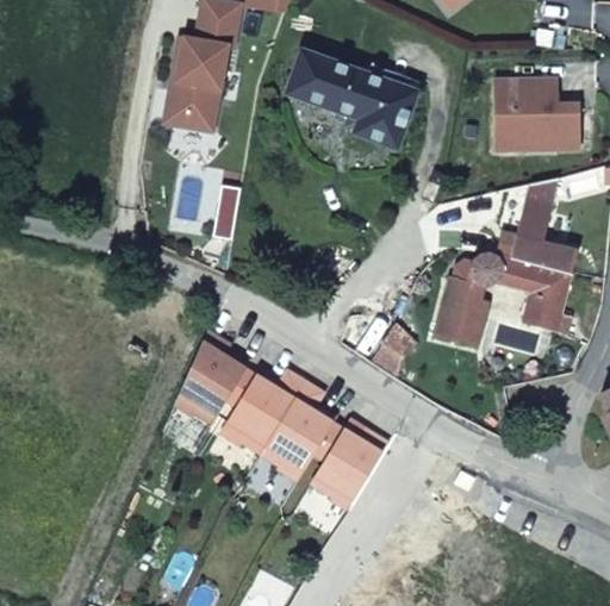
[(371,73),(303,49),(287,89),(360,117),(355,131),(397,145),(416,91),(371,73)]
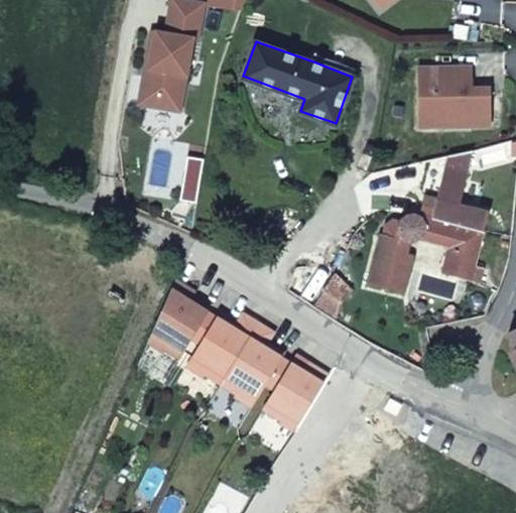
[(313,61),(352,77),(356,68),(316,53),(313,61)]
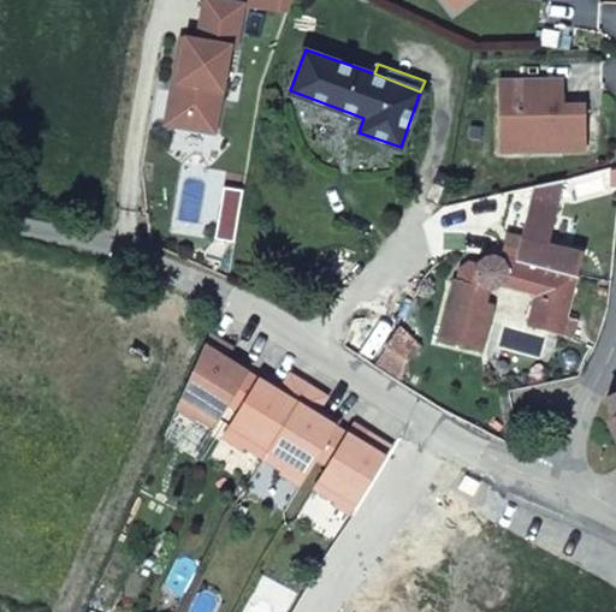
[(498,78),(499,148),(528,148),(539,131),(563,130),(563,141),(586,140),(585,102),(558,104),(558,96),(563,95),(563,77),(498,78)]
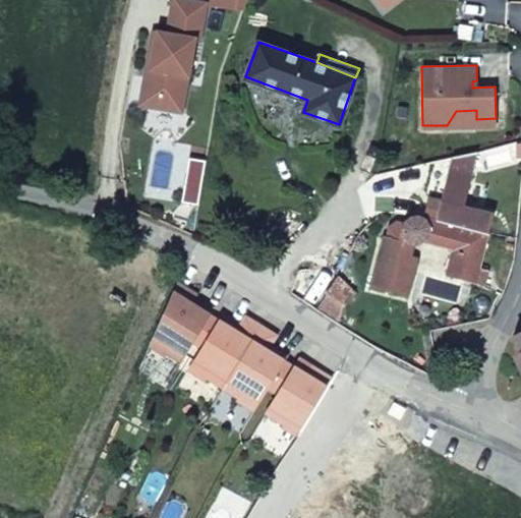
[(456,111),(447,125),(496,123),(496,118),(476,119),(476,110),(456,111)]
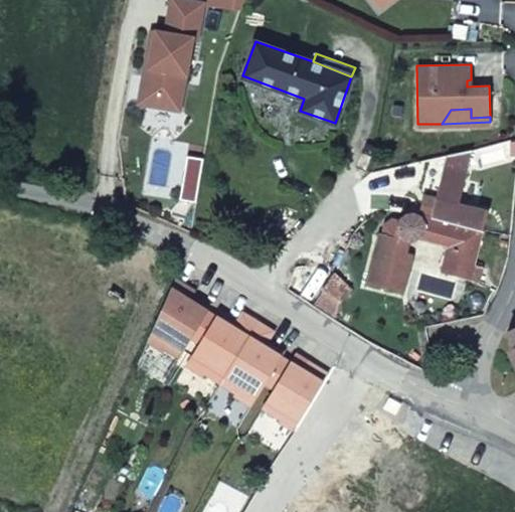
[(469,170),(475,144),(449,151),(446,164),(469,170)]
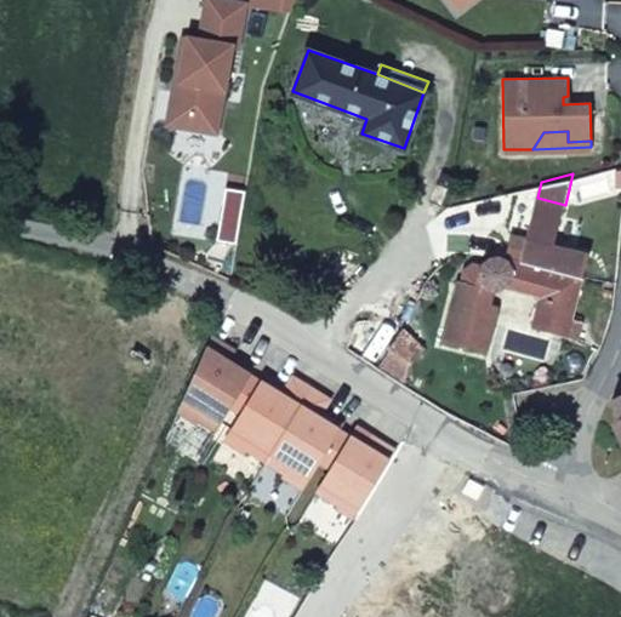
[(565,205),(537,198),(528,239),(524,250),(510,246),(507,257),(502,257),(486,258),(483,266),(474,263),(465,272),(462,281),(459,281),(459,283),(444,342),(488,353),(500,306),(491,302),(495,290),(507,286),(542,296),(552,298),(545,331),(569,337),(588,260),(591,255),(587,253),(557,246),(565,205)]
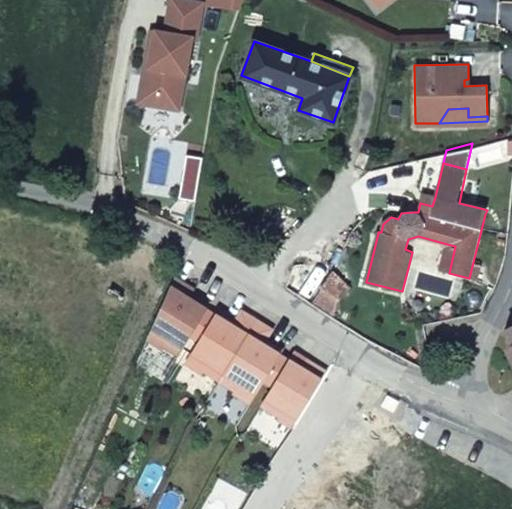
[(429,196),(420,203),(432,206),(435,197),(429,196)]
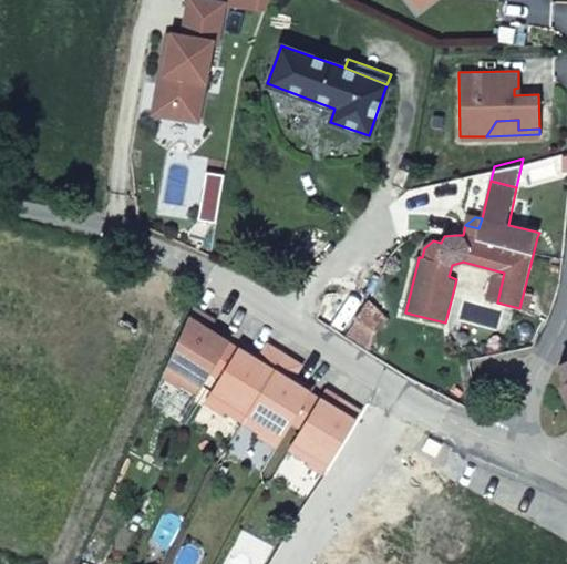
[(504,273),(495,270),(488,299),(497,303),(504,273)]
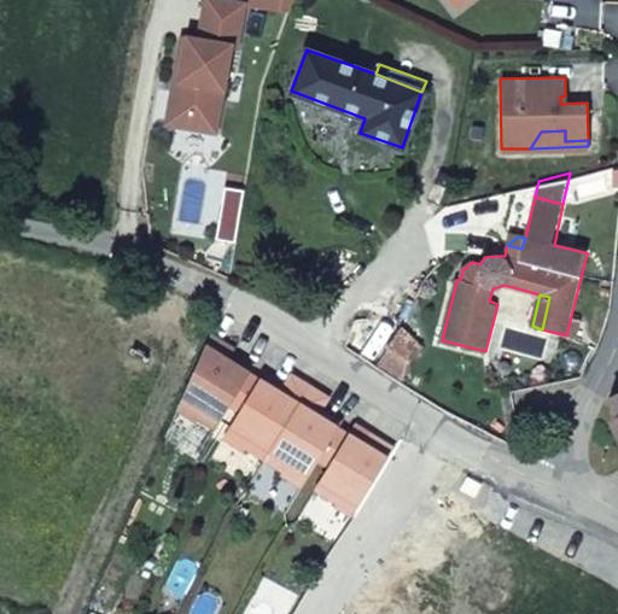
[(233,349),(209,334),(199,352),(181,395),(199,407),(194,414),(216,427),(250,372),(227,358),(233,349)]
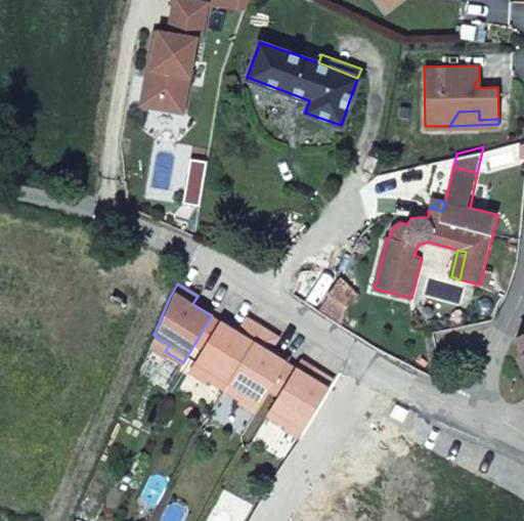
[(209,377),(225,387),(263,327),(247,316),(237,332),(220,320),(197,360),(213,371),(209,377)]
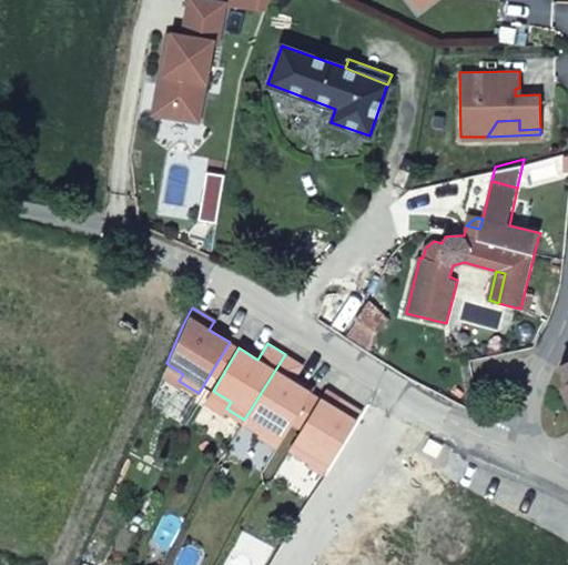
[(285,354),(244,420),(263,431),(269,423),(287,434),(312,393),(292,381),(302,364),(285,354)]
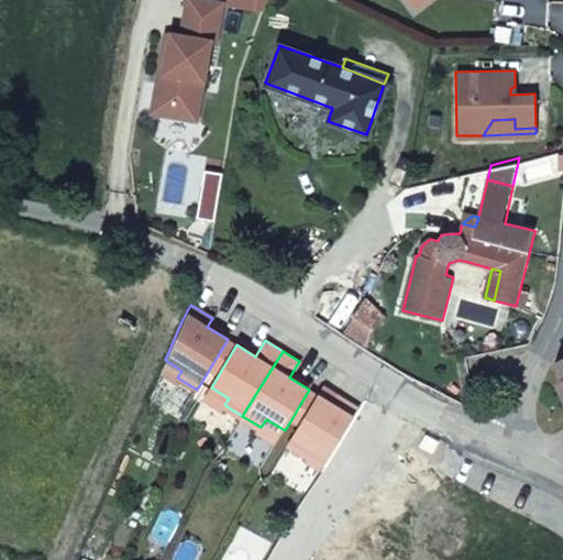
[(165,360),(159,371),(176,381),(177,377),(181,371),(165,360)]
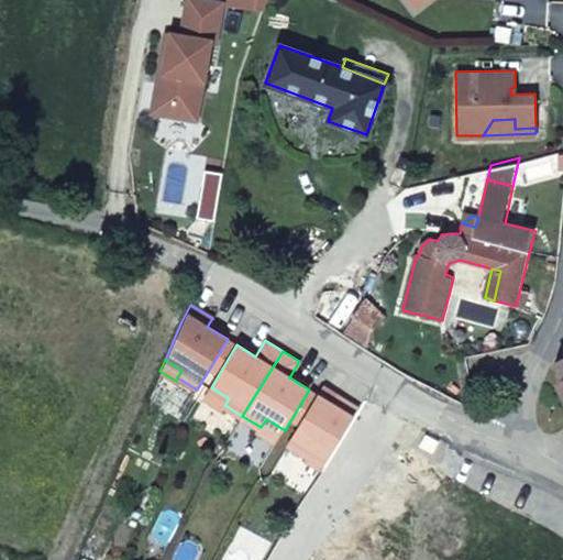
[(223,407),(224,405),(229,398),(211,387),(205,396),(223,407)]
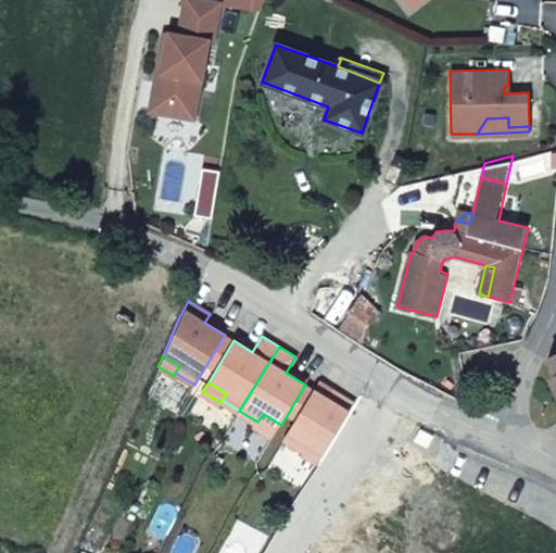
[(323,452),(353,401),(331,388),(326,398),(314,390),(283,439),(303,451),(307,443),(323,452)]
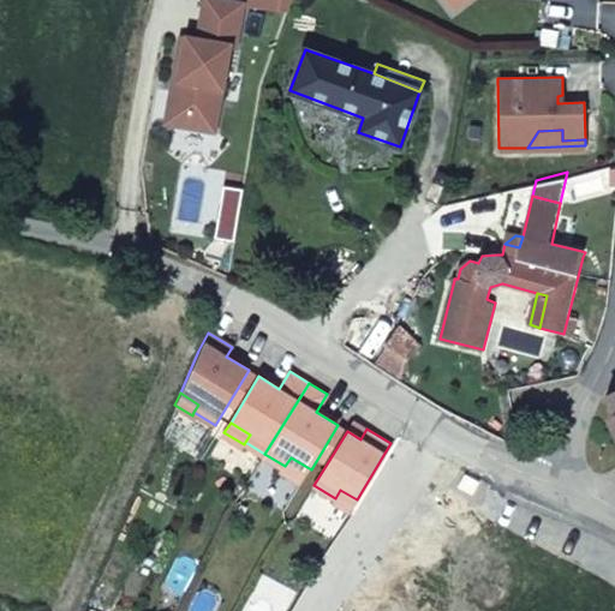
[(284,468),(304,480),(311,469),(291,457),(285,466),(284,468)]
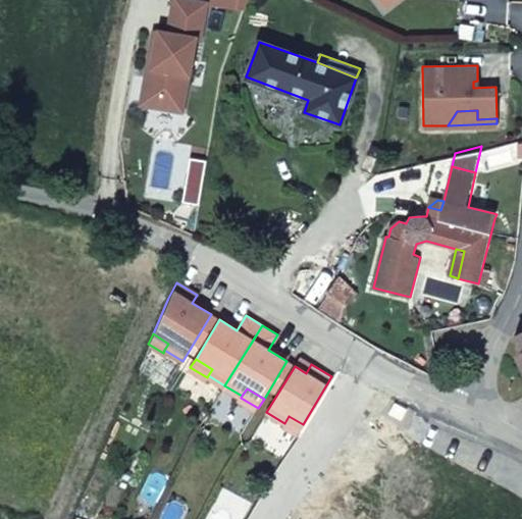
[(283,424),(297,433),(303,424),(289,416),(284,423),(283,424)]
